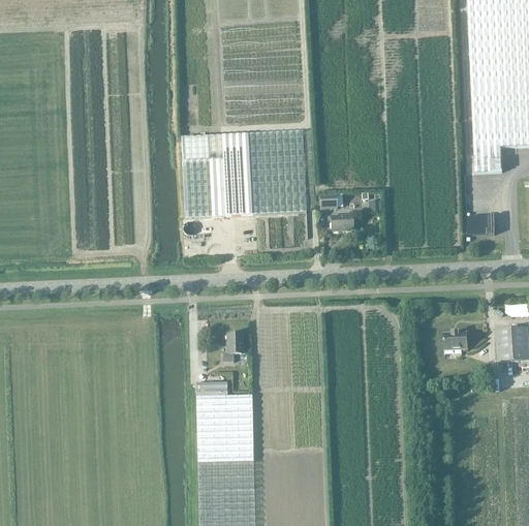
[(467,0),(467,1),(475,173),(501,171),(500,147),(528,145),(528,0),(467,0)]
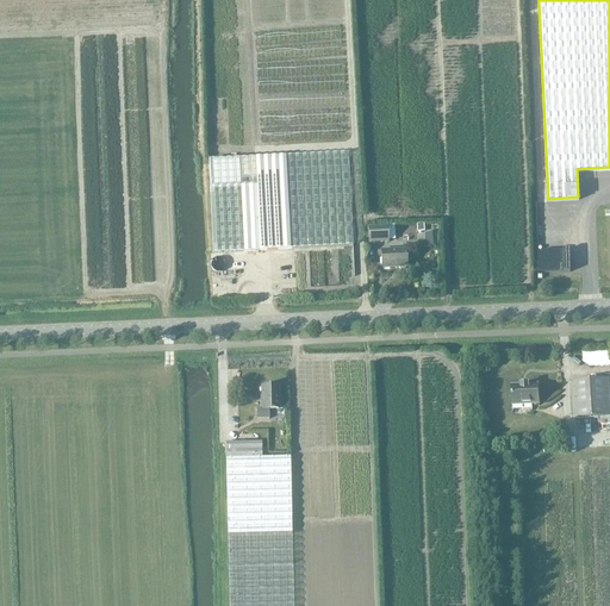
[(213,250),(248,248),(259,248),(353,243),(352,225),(349,177),(348,151),(248,156),(209,157),(210,185),(212,225),(213,250)]
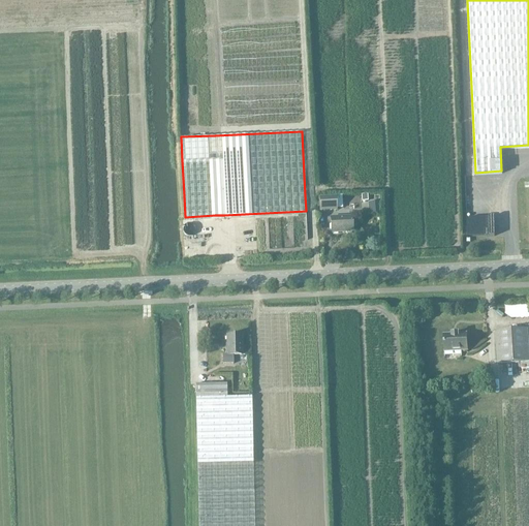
[(336,209),(336,193),(318,193),(318,209),(336,209)]
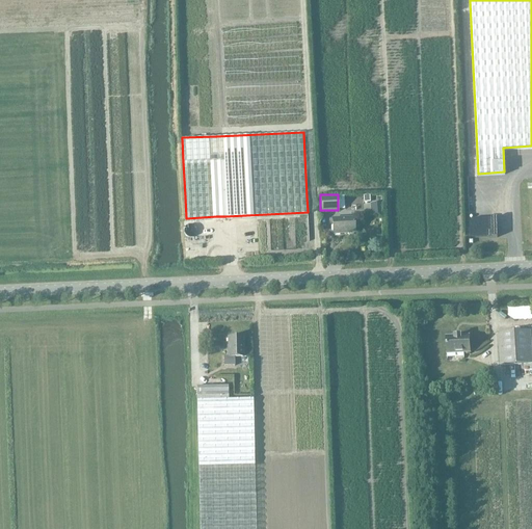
[(382,201),(370,202),(371,213),(383,212),(382,201)]
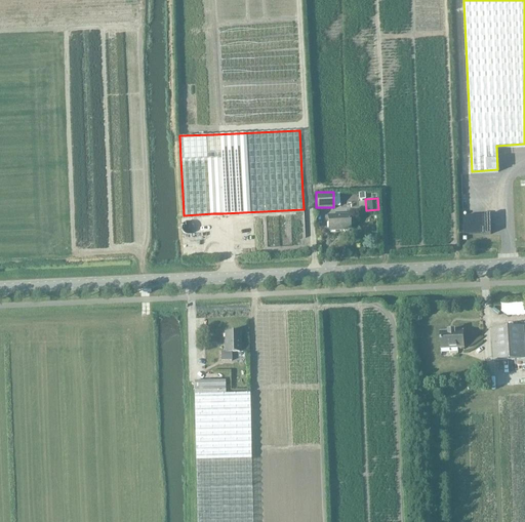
[(328,212),(329,229),(350,228),(350,211),(328,212)]
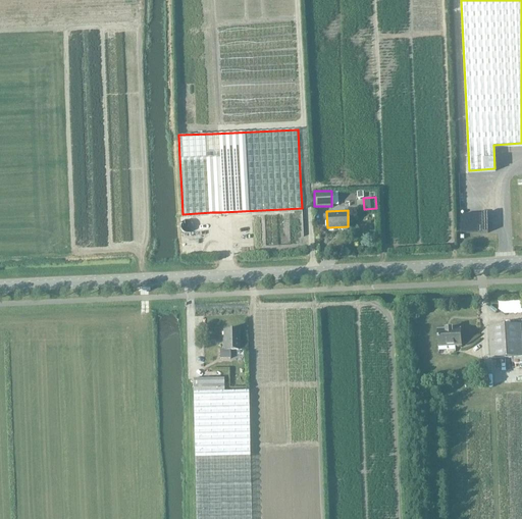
[(521,321),(488,323),(490,356),(521,354),(521,321)]
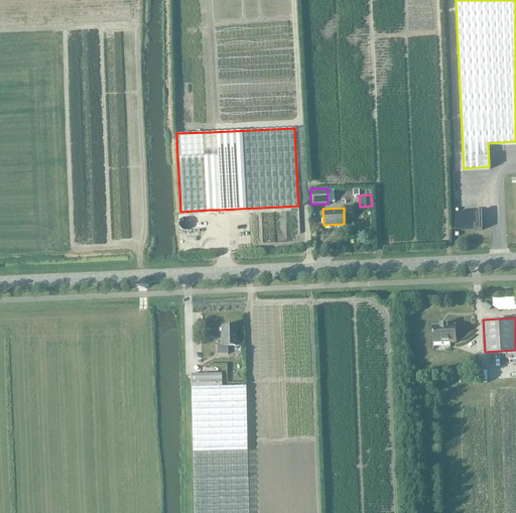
[(432,324),(433,340),(456,339),(455,323),(446,323),(446,322),(445,322),(445,324),(441,324),(441,323),(440,323),(440,324),(432,324)]
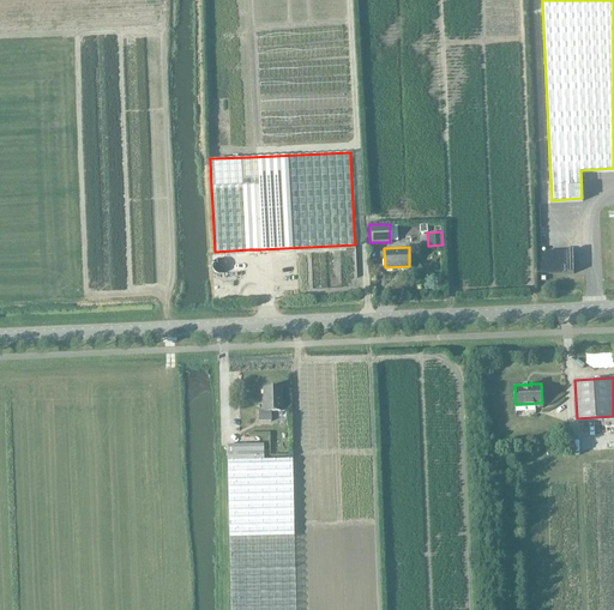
[(258,418),(271,418),(271,410),(280,410),(280,385),(263,386),(263,397),(263,408),(258,409),(258,418)]
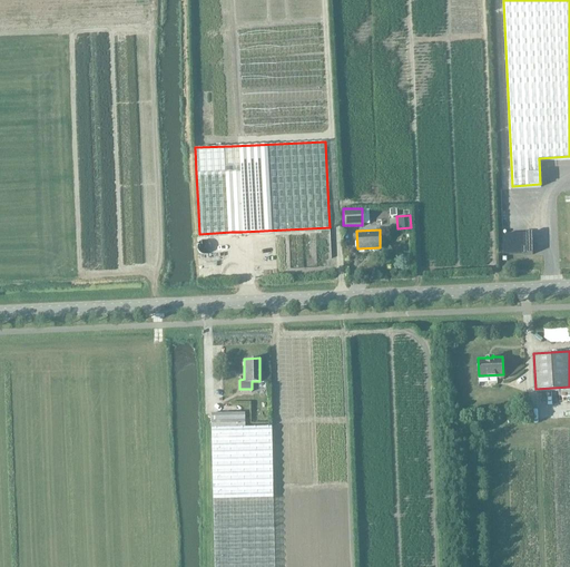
[(210,427),(245,426),(244,412),(210,412),(210,427)]
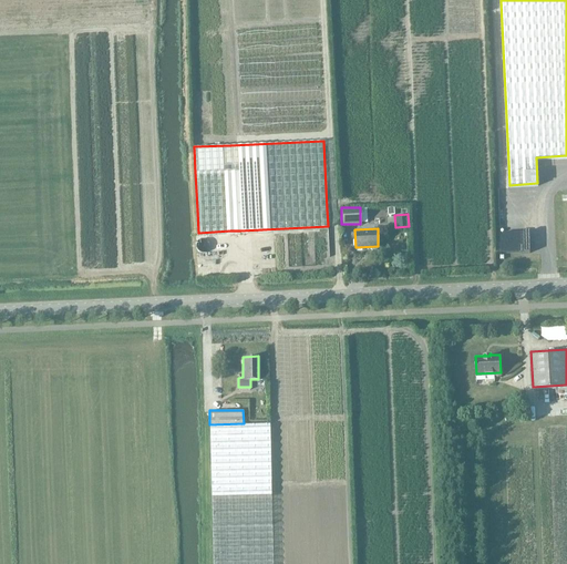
[(272,563),(269,422),(244,423),(209,424),(212,563),(272,563)]
